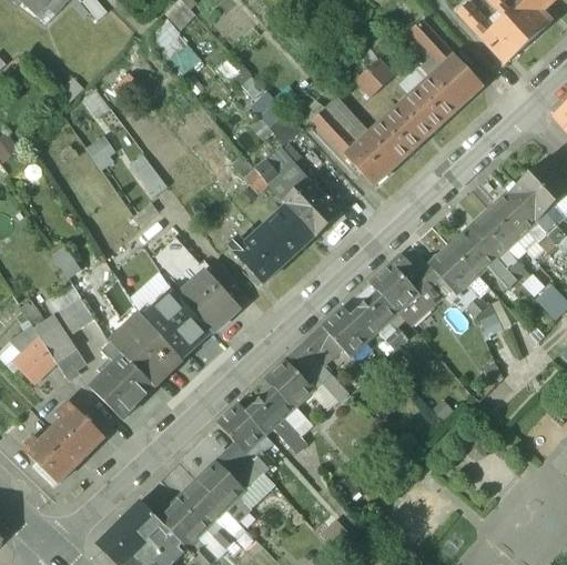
[(48,0),(58,9),(66,0),(48,0)]
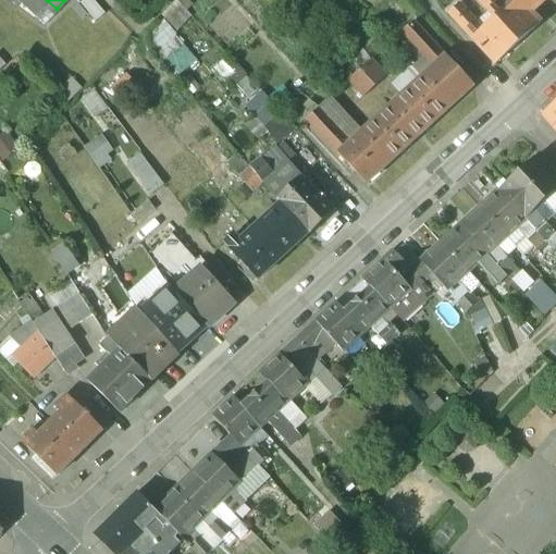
[(79,0),(94,19),(102,12),(93,0),(79,0)]
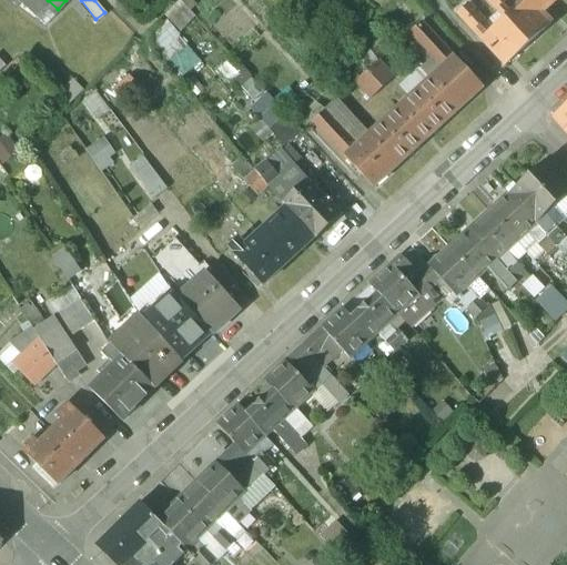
[(179,0),(165,14),(174,23),(190,7),(183,0),(179,0)]
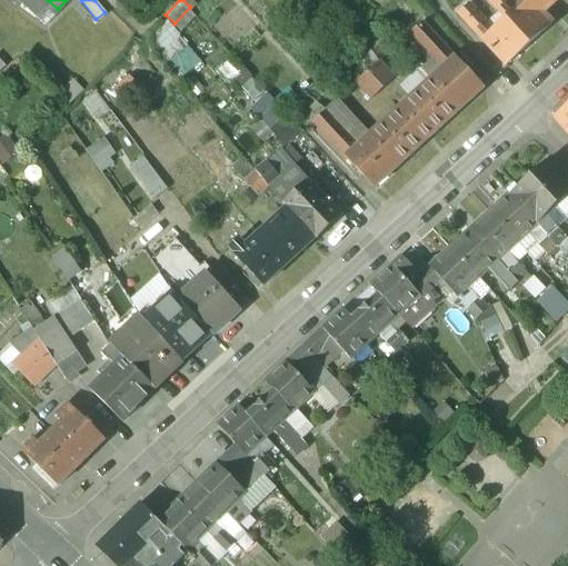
[(489,0),(498,9),(502,6),(508,0),(489,0)]
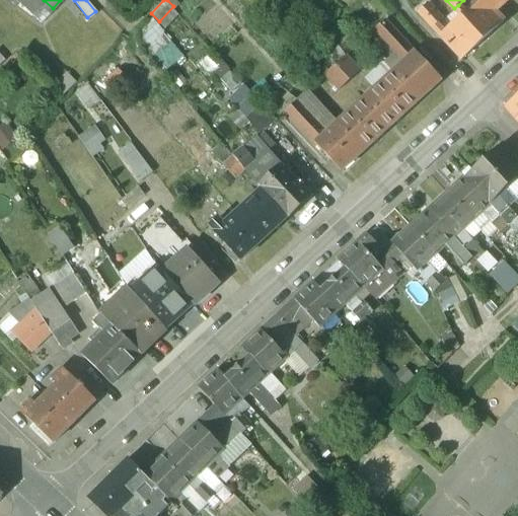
[(476,0),(464,11),(460,15),(483,40),(505,19),(497,10),(508,0),(476,0)]
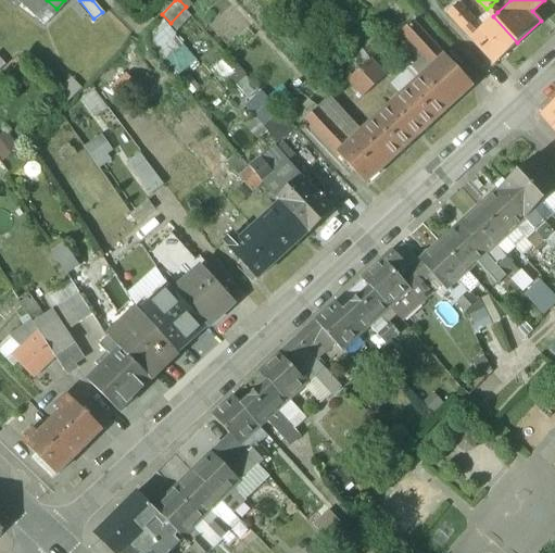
[(475,21),(457,2),(446,12),(464,30),(468,26),(475,21)]
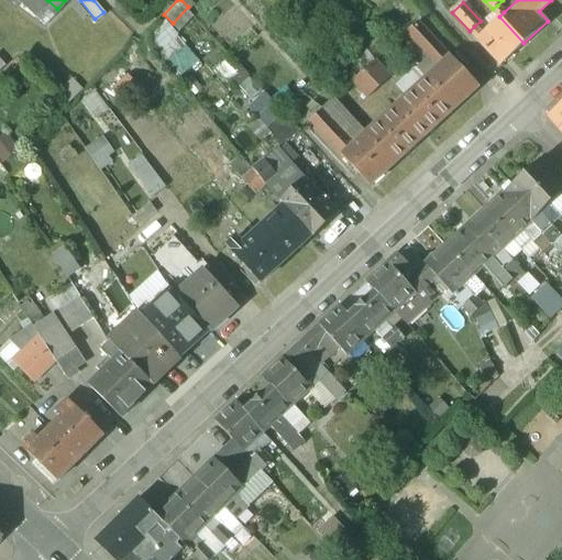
[(504,12),(497,6),(493,9),(499,17),(504,12)]
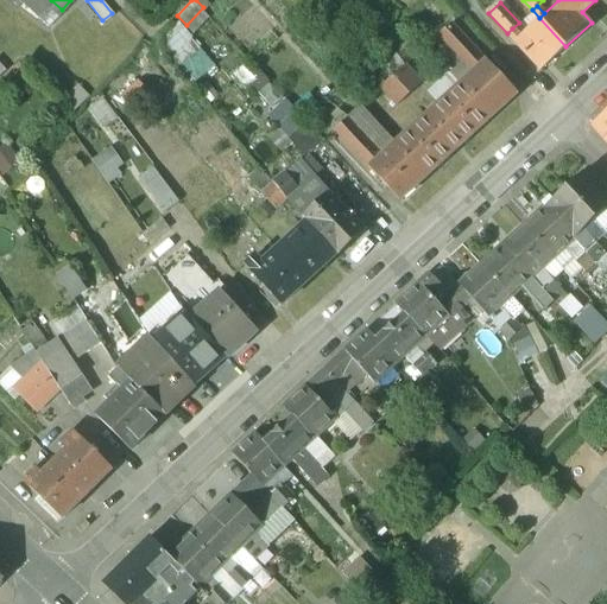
[(519,37),(514,42),(541,69),(566,46),(539,18),(519,37)]
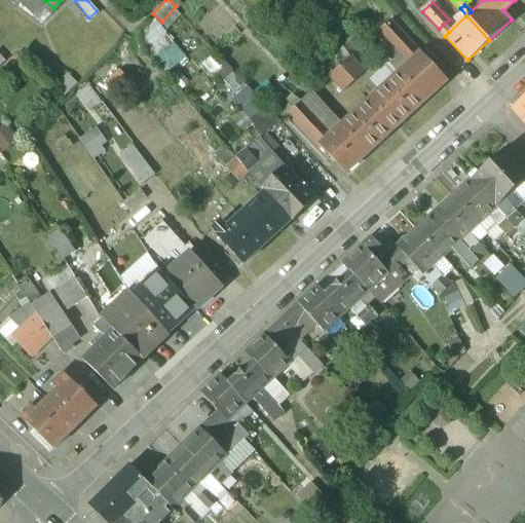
[(420,52),(390,20),(380,30),(410,63),(420,52)]
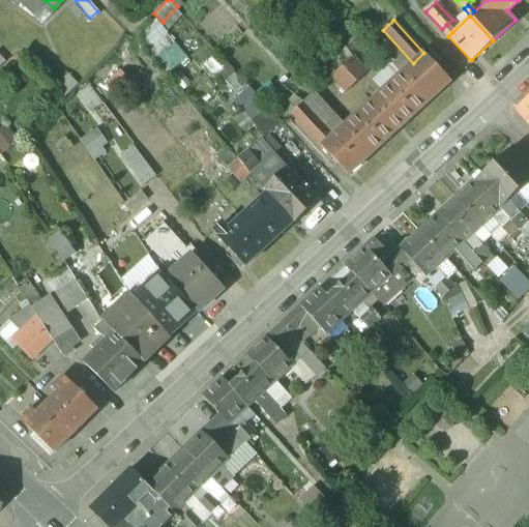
[(452,32),(446,25),(442,29),(448,36),(452,32)]
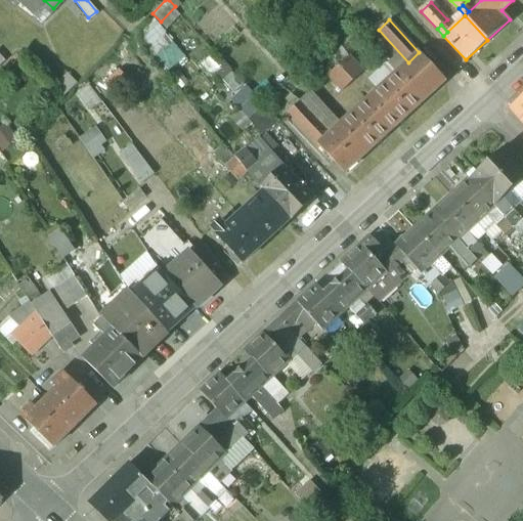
[(408,62),(396,74),(421,100),(445,79),(420,51),(408,62)]
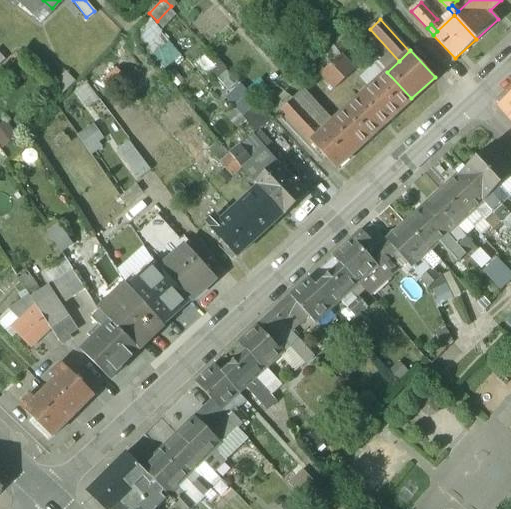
[(342,54),(321,73),(335,88),(356,69),(342,54)]
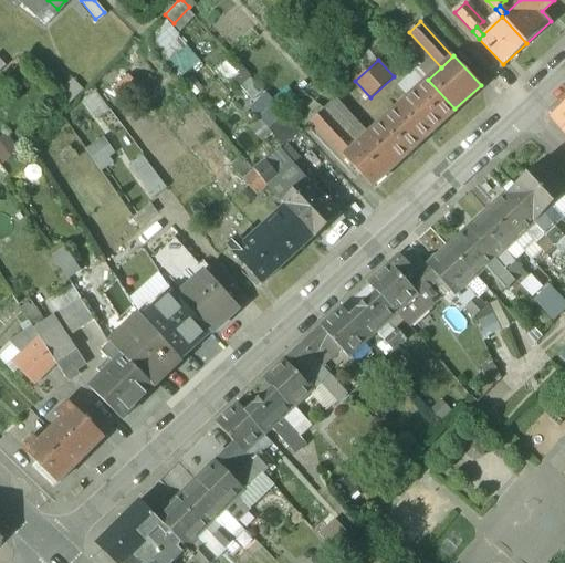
[(128,75),(117,63),(101,77),(112,90),(128,75)]
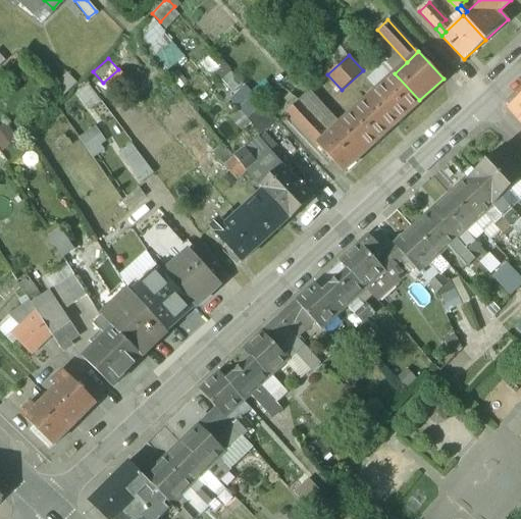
[(103,83),(102,83),(111,94),(127,80),(118,69),(103,83)]
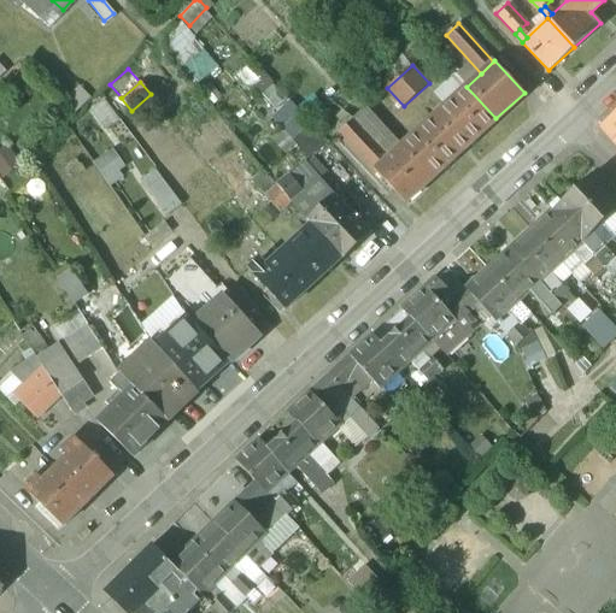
[(467,87),(404,143),(433,176),(496,118),(467,87)]
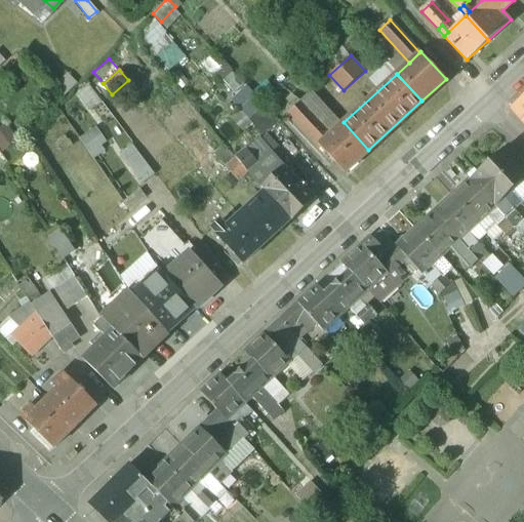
[(269,89),(259,97),(274,113),(283,105),(269,89)]
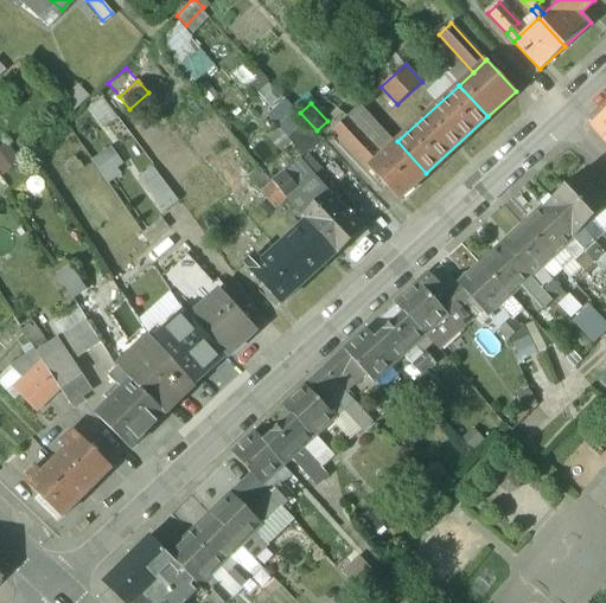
[(605,110),(592,124),(605,140),(605,110)]
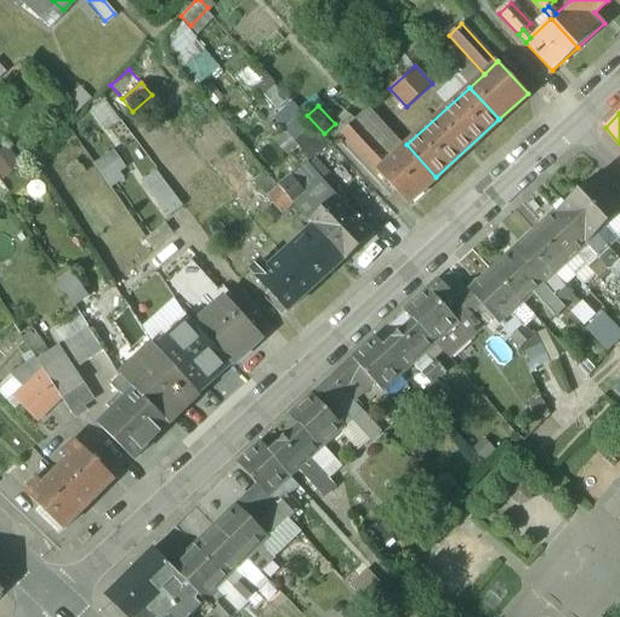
[(391,159),(356,120),(343,131),(379,170),(391,159)]
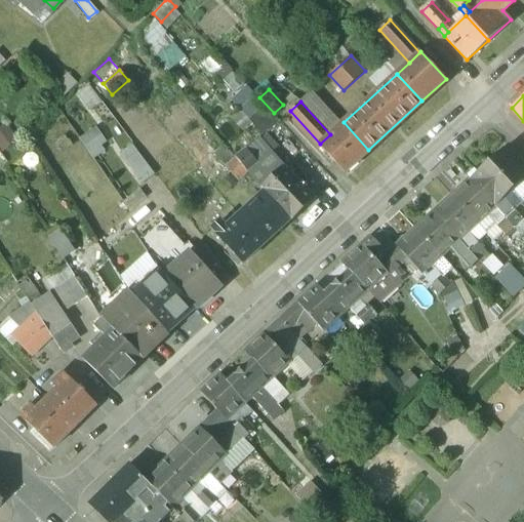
[(0,139),(3,146),(18,137),(10,122),(0,127),(0,139)]
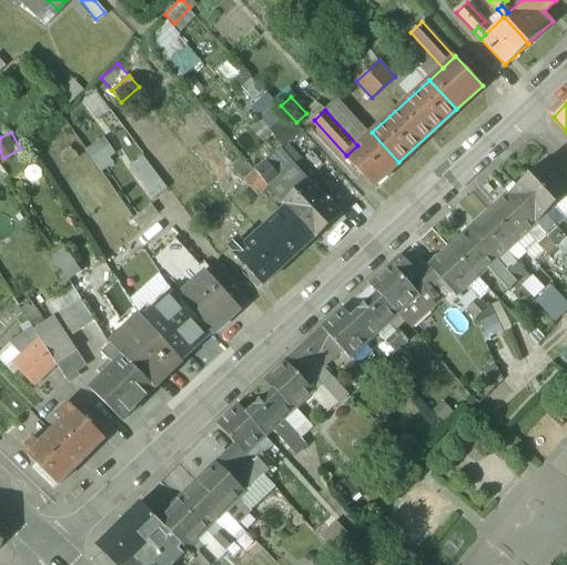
[(398,162),(372,132),(357,145),(346,155),(345,157),(373,185),(398,162)]
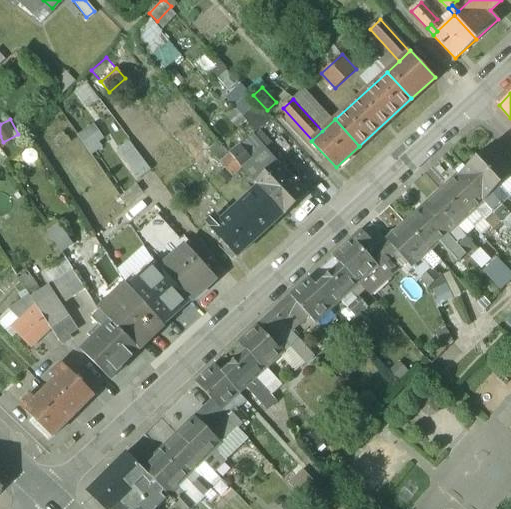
[(93,151),(108,142),(96,121),(81,130),(93,151)]
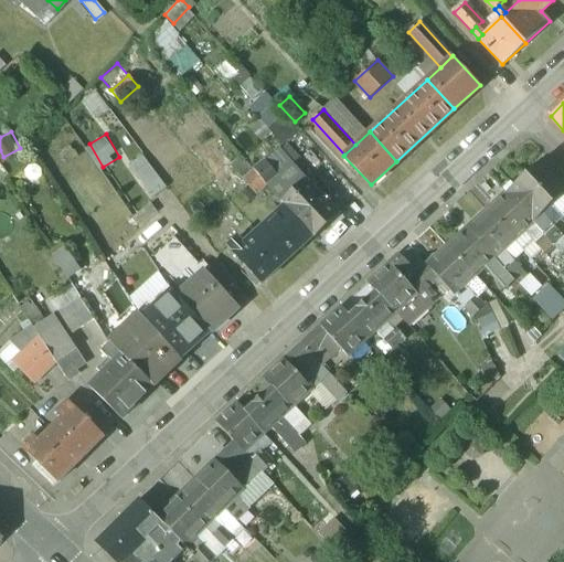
[(279,175),(268,184),(282,201),(308,177),(294,161),(291,162),(279,149),(267,159),(279,175)]
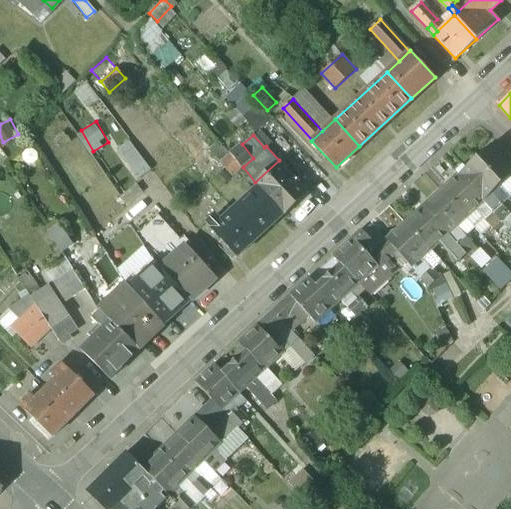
[(119,147),(142,175),(154,165),(131,137),(119,147)]
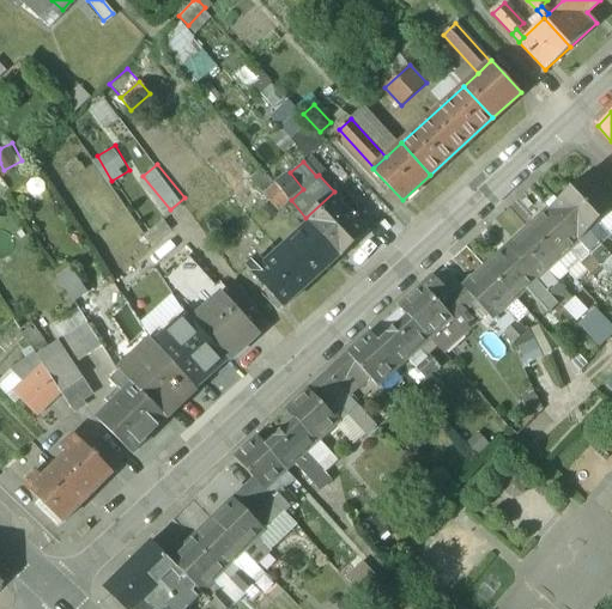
[(611,188),(593,169),(571,189),(600,220),(611,211),(611,188)]
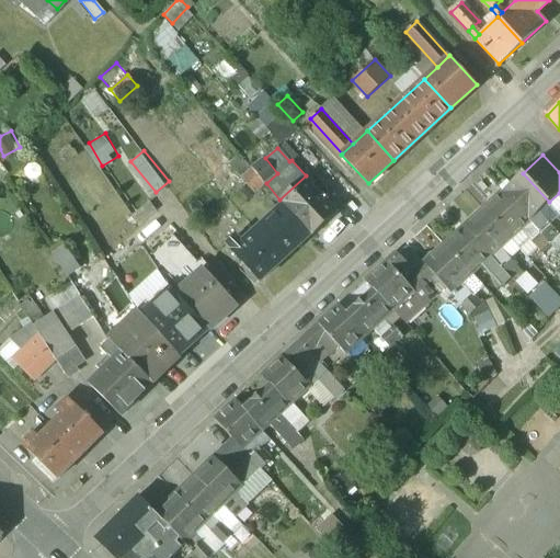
[(265,158),(253,168),(266,183),(277,173),(265,158)]
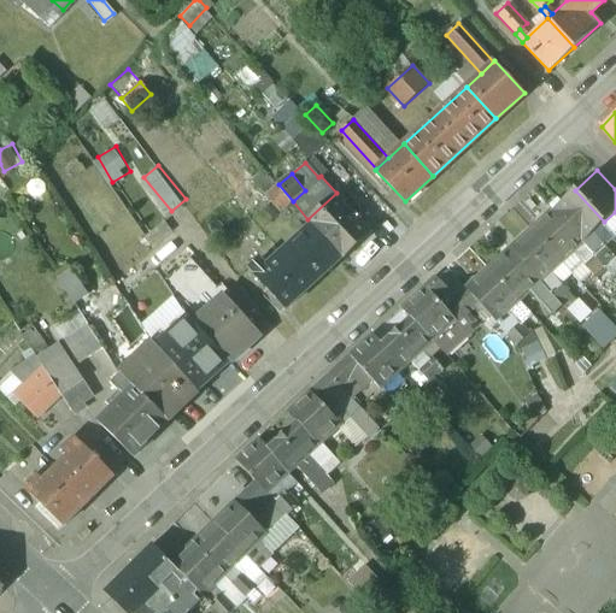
[(293,201),(279,184),(267,195),(281,212),(293,201)]
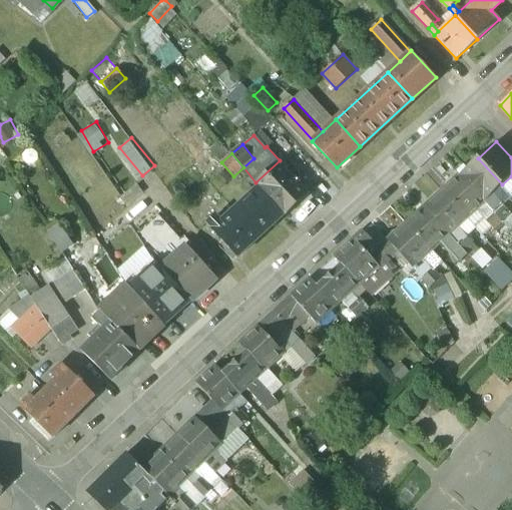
[(478,158),(460,174),(484,200),(493,192),(502,184),(478,158)]
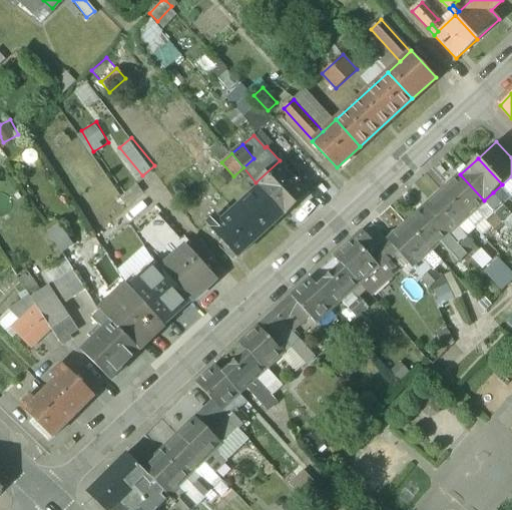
[(280,160),(256,182),(261,187),(284,213),(286,215),(310,193),(280,160)]
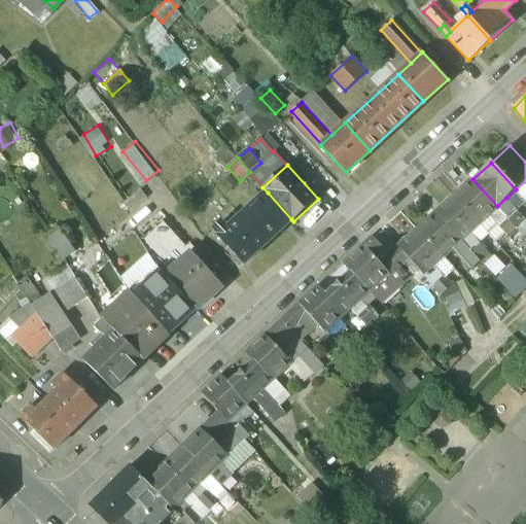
[(472,179),(454,196),(479,222),(489,214),(497,206),(472,179)]
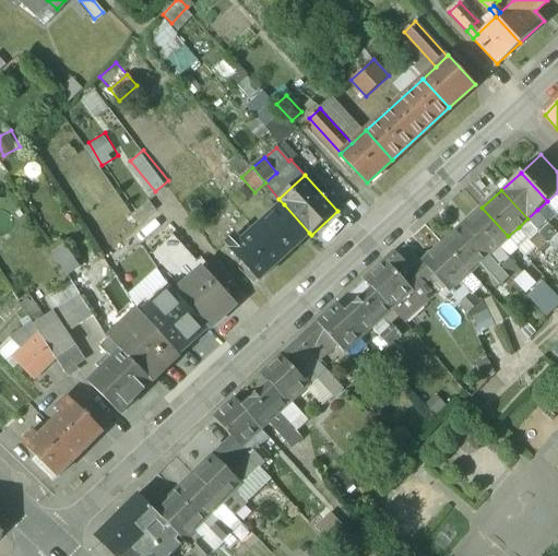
[(284,204),(257,228),(283,257),(309,233),(284,204)]
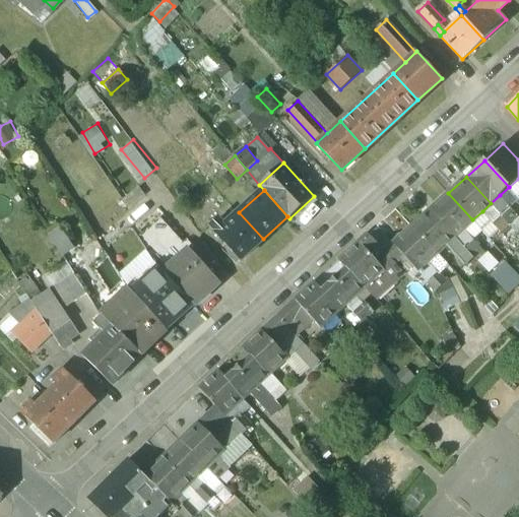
[(472,219),(448,193),(430,209),(455,236),(463,229),(472,219)]
